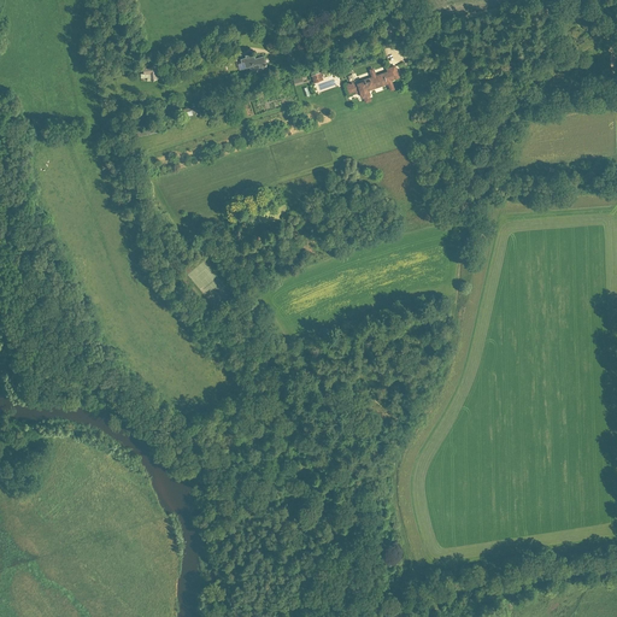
[(241,59),(242,63),(239,64),(240,70),(246,69),(246,68),(251,66),(252,70),(263,68),(263,69),(268,68),(264,57),(256,59),(254,54),(246,56),(246,58),(241,59)]
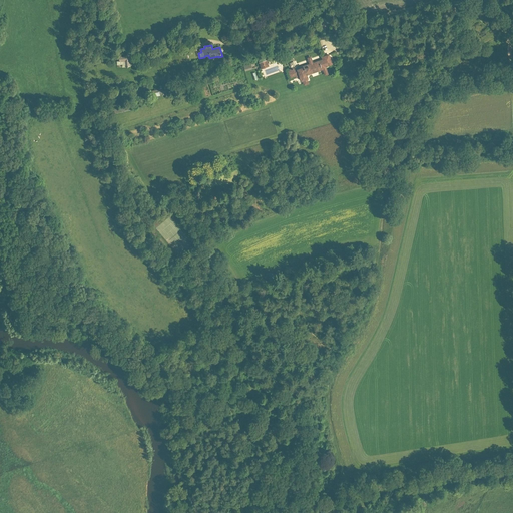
[(126,56),(119,56),(120,61),(125,61),(125,67),(130,67),(129,54),(126,54),(126,56)]
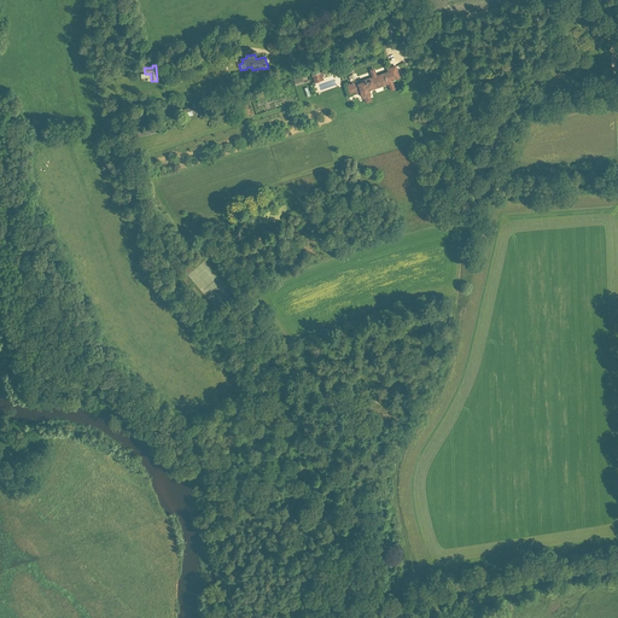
[(389,73),(378,76),(374,68),(371,70),(373,79),(356,85),(356,82),(349,85),(350,86),(349,87),(350,93),(356,91),(357,94),(362,93),(363,97),(365,97),(366,104),(372,101),(371,94),(369,91),(389,83),(391,92),(396,89),(394,82),(392,82),(392,80),(400,77),(396,66),(388,69),(389,73)]
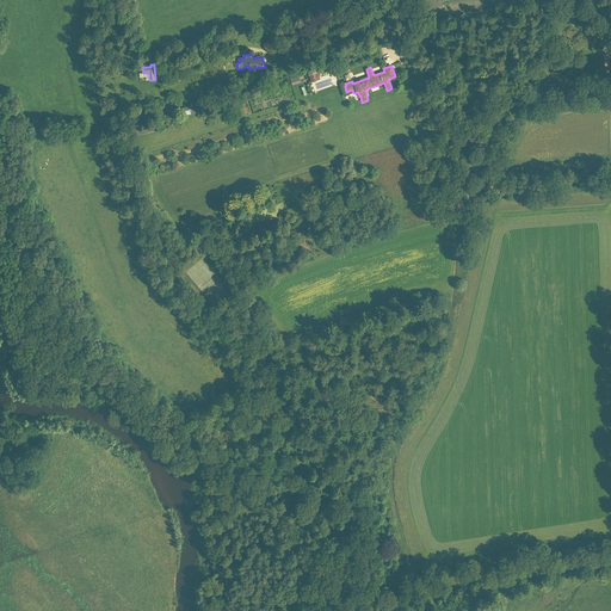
[(309,73),(310,75),(308,75),(310,84),(320,80),(316,69),(309,73)]
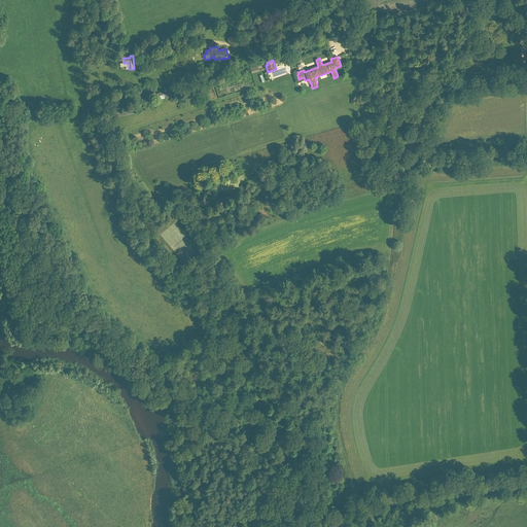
[(154,94),(155,100),(161,98),(161,99),(165,99),(164,97),(170,96),(172,100),(175,99),(174,92),(170,93),(169,91),(154,94)]
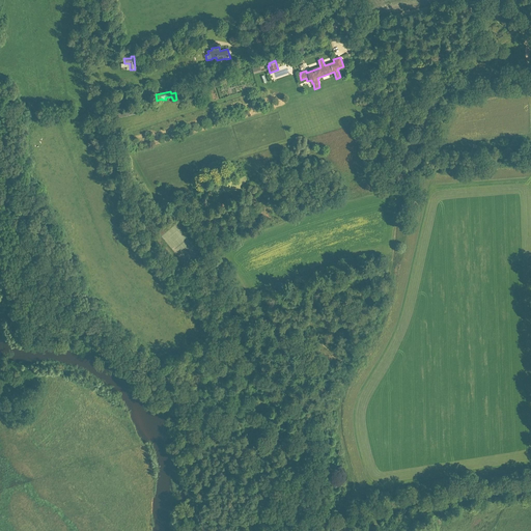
[(123,112),(114,114),(116,119),(123,117),(136,114),(135,109),(123,112)]
